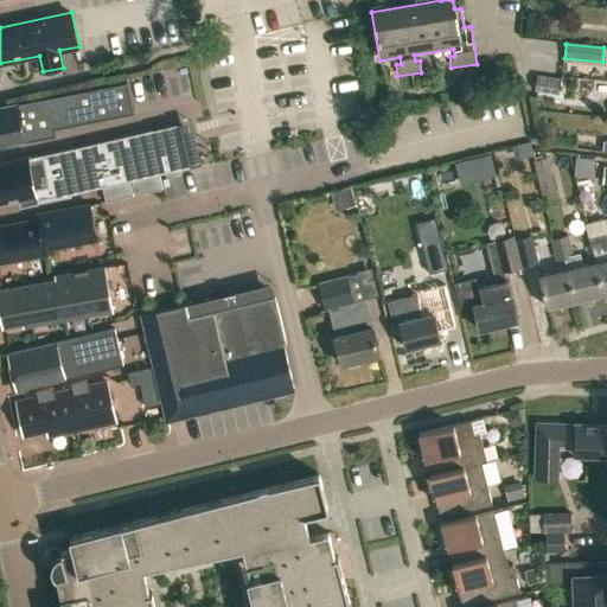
[(537,74),(535,89),(558,93),(561,77),(537,74)]
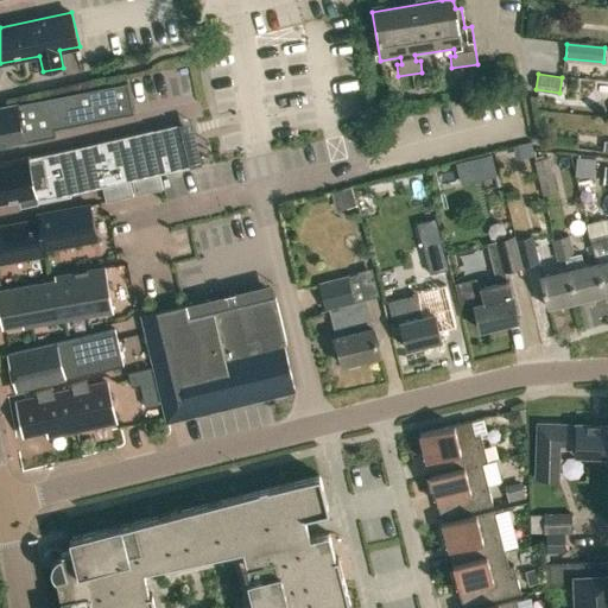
[(0,146),(5,145),(7,149),(18,146),(20,143),(24,141),(24,143),(56,137),(56,134),(55,130),(133,114),(127,83),(16,105),(16,106),(0,108),(0,146)]
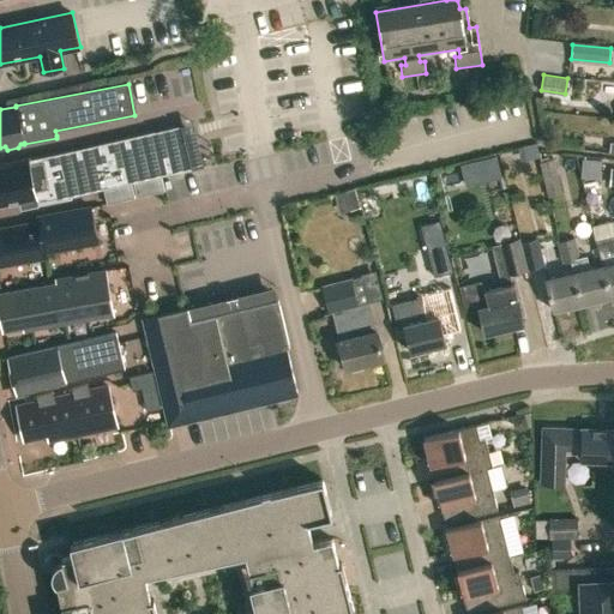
[(0,205),(20,200),(22,208),(72,197),(71,194),(176,172),(176,170),(191,168),(181,126),(154,132),(52,155),(0,164),(0,205)]
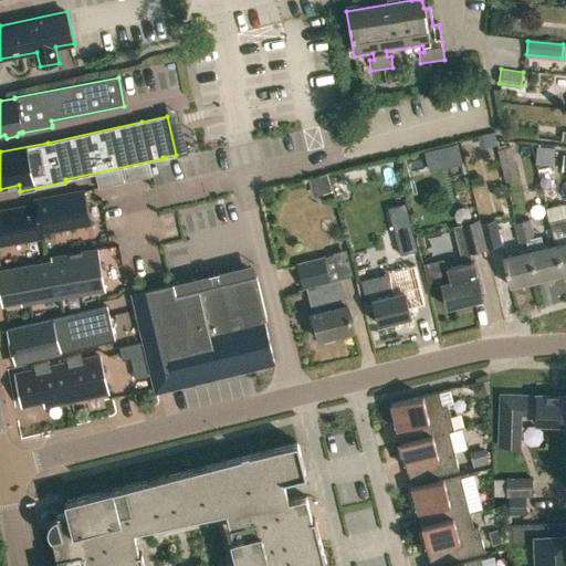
[(551,125),(549,138),(563,139),(564,126),(551,125)]
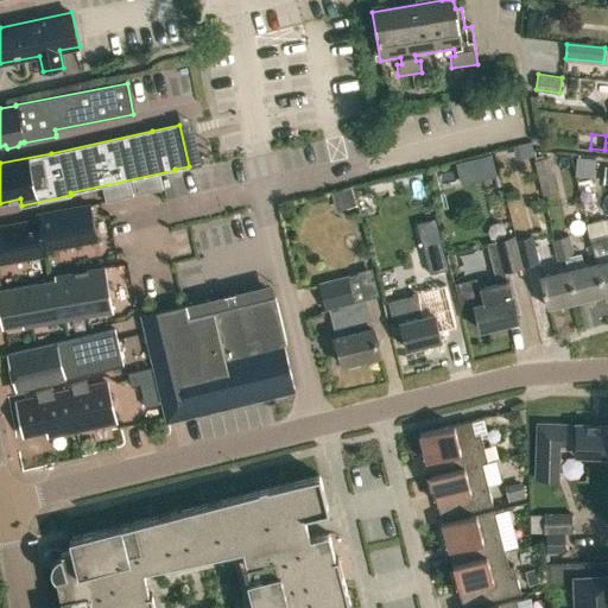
[(491,154),(476,158),(481,178),(496,175),(491,154)]
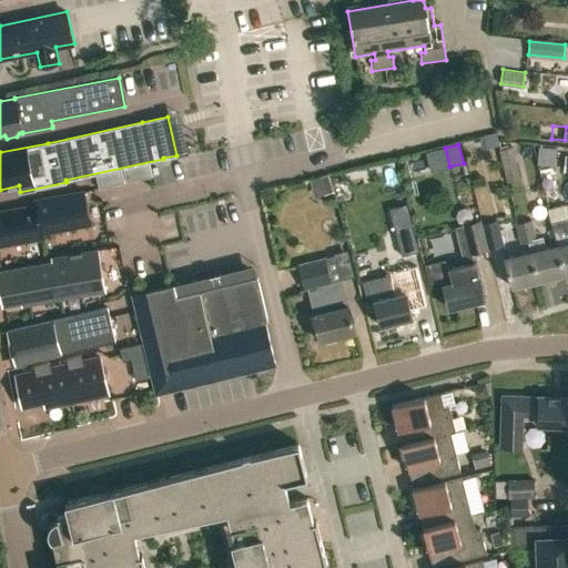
[(516,165),(511,146),(498,149),(501,168),(516,165)]
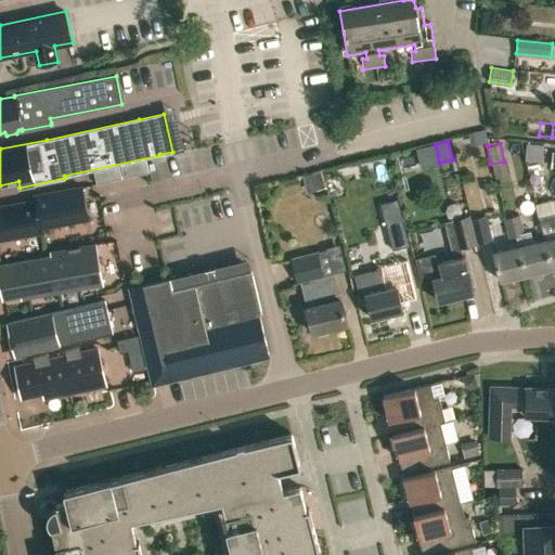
[(138,162),(125,165),(128,178),(140,175),(138,162)]
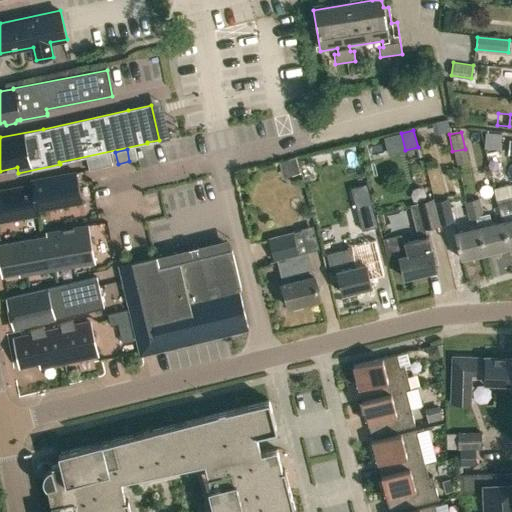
[(106,166),(118,164),(115,152),(103,155),(106,166)]
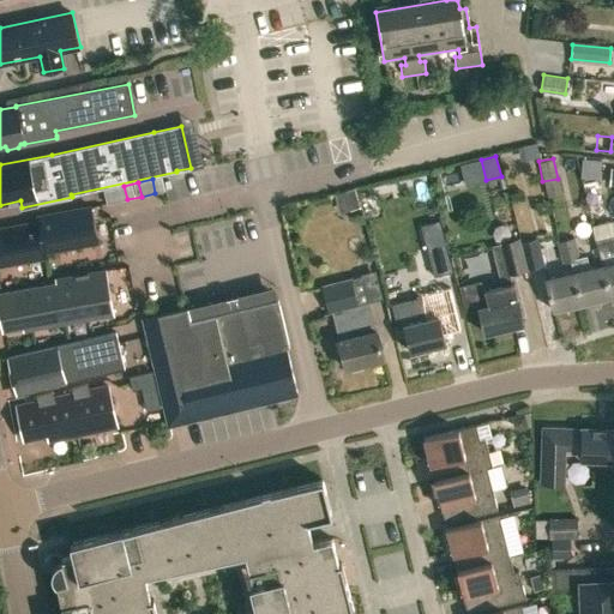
[(108,190),(112,204),(125,200),(122,186),(108,190)]
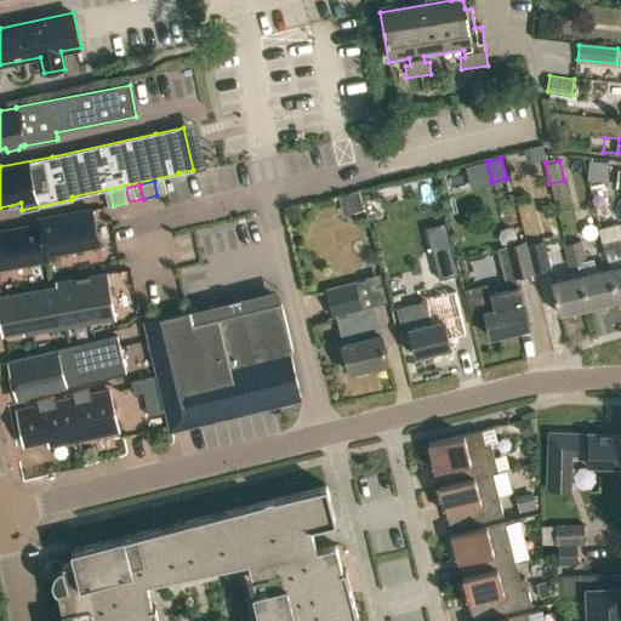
[(113,206),(109,192),(95,195),(98,209),(113,206)]
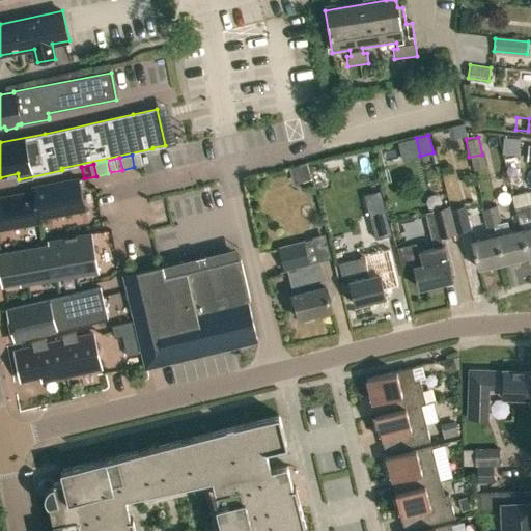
[(96,177),(99,190),(124,186),(122,173),(96,177)]
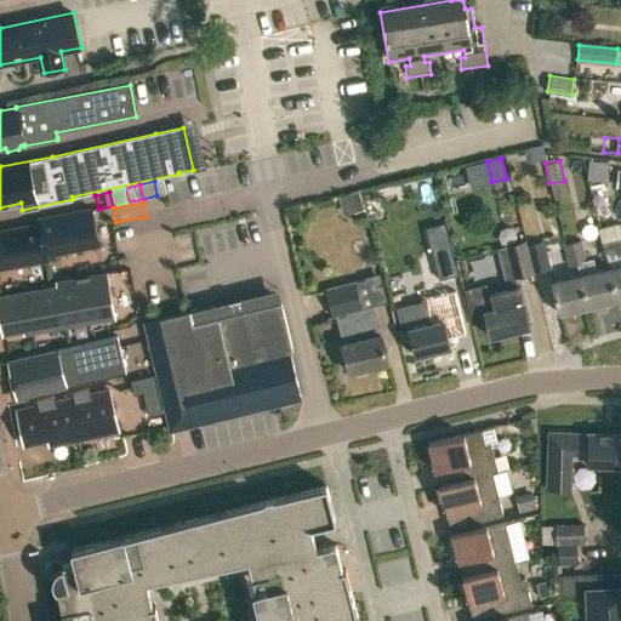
[(39,218),(38,218),(38,223),(38,224),(41,240),(43,240),(45,256),(97,246),(97,248),(98,246),(91,209),(90,209),(90,210),(39,218)]
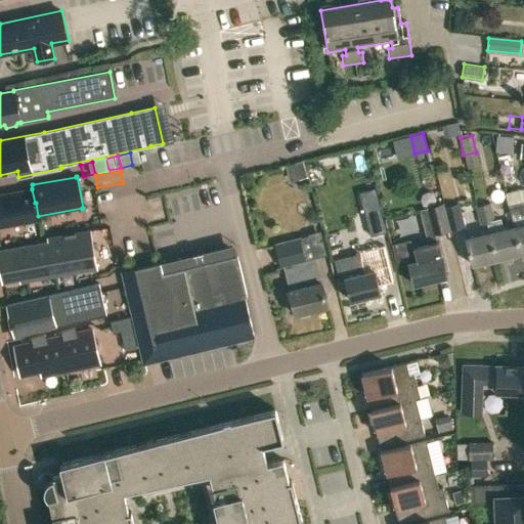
[(0,227),(38,220),(38,221),(39,221),(38,216),(36,203),(35,203),(32,189),(0,194),(0,227)]
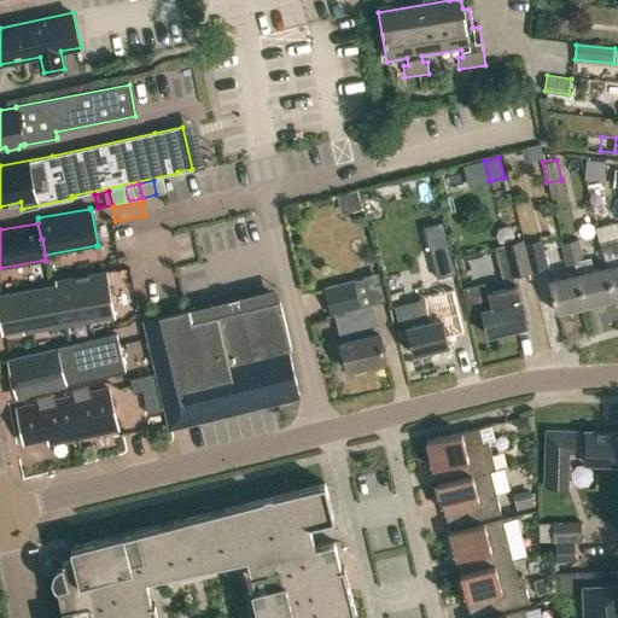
[(613,299),(617,297),(617,229),(616,231),(614,223),(594,228),(605,268),(613,299)]
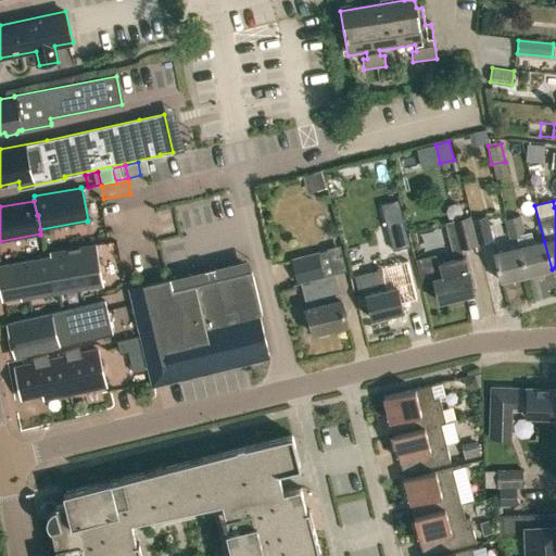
[(472,222),(470,216),(456,219),(462,244),(477,241),(472,222)]
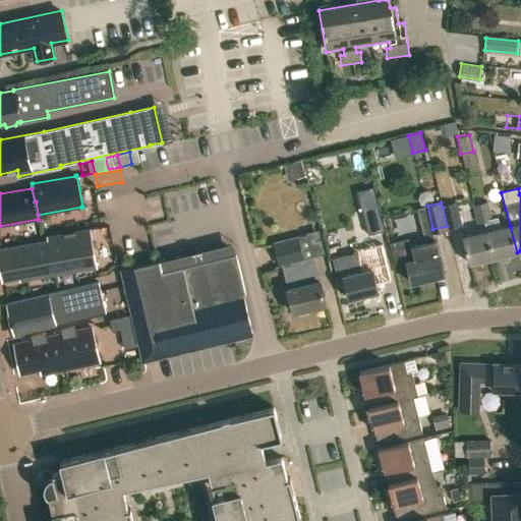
[(484,222),(486,232),(493,257),(517,252),(510,226),(499,229),(497,219),(490,220),(485,203),(479,204),(484,222)]
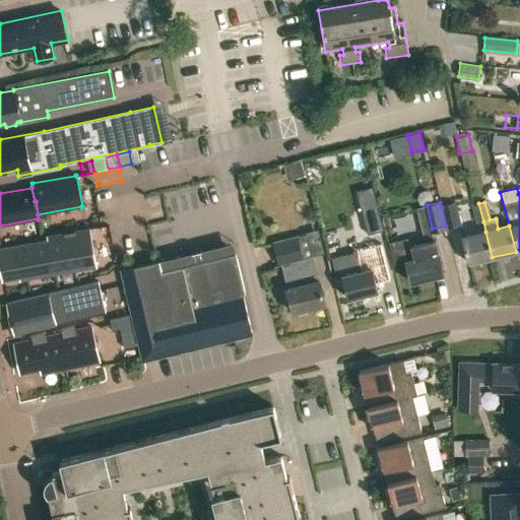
[(478,203),(472,205),(476,222),(483,221),(478,203)]
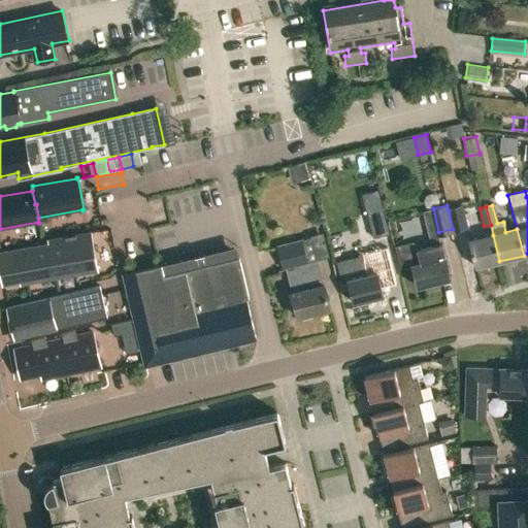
[(384,208),(366,213),(370,227),(372,226),(375,237),(390,233),(384,208)]
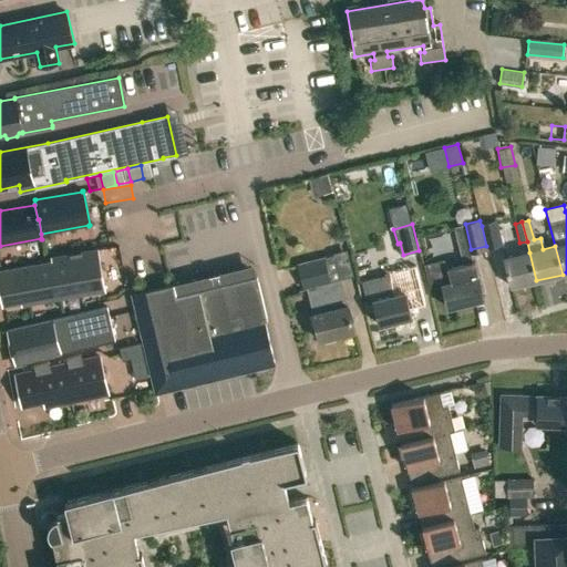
[(98,250),(51,258),(52,263),(53,263),(60,298),(61,298),(104,290),(98,250)]
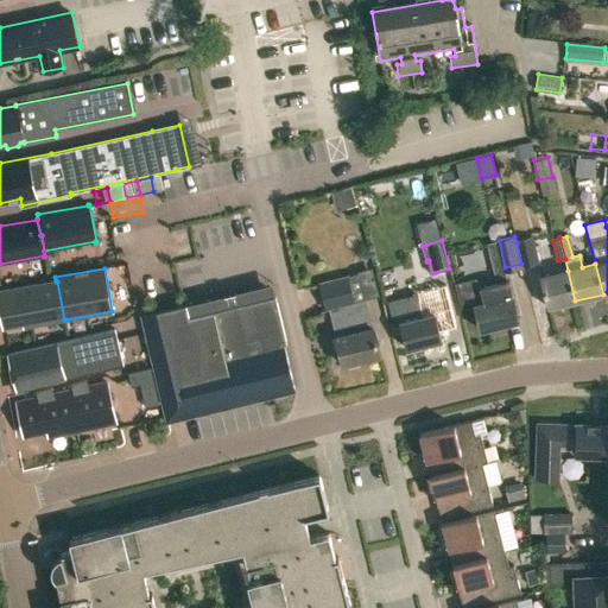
[(546,308),(575,301),(568,271),(539,278),(546,308)]
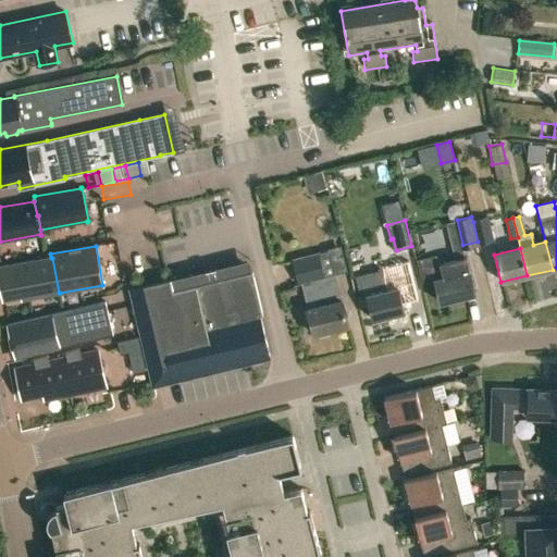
[(307,309),(313,335),(347,326),(342,301),(339,301),(327,252),(294,260),(299,284),(302,284),(309,309),(307,309)]
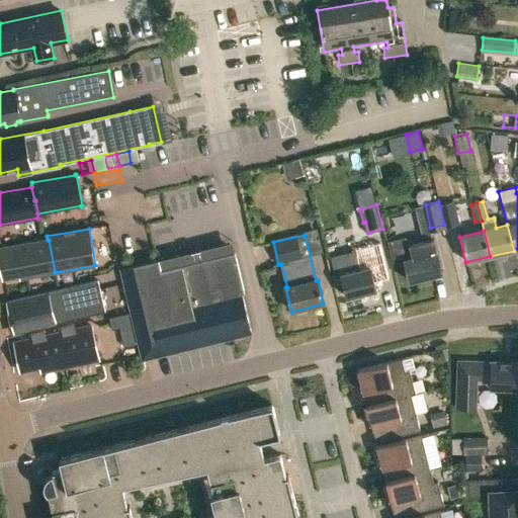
[(409,280),(442,271),(433,237),(407,243),(405,236),(387,241),(393,262),(403,259),(409,280)]
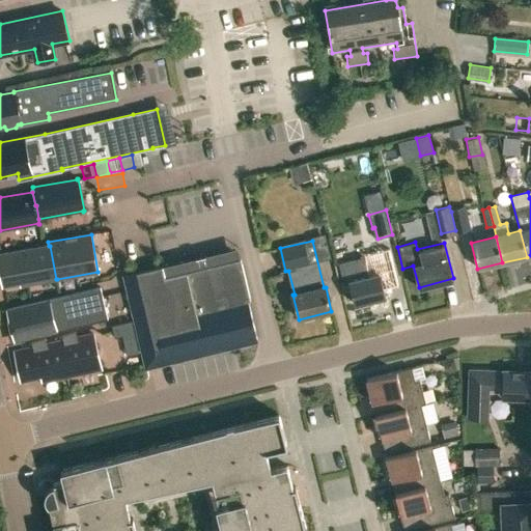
[(0,254),(0,269),(3,285),(20,282),(21,285),(56,279),(50,246),(49,246),(0,254)]
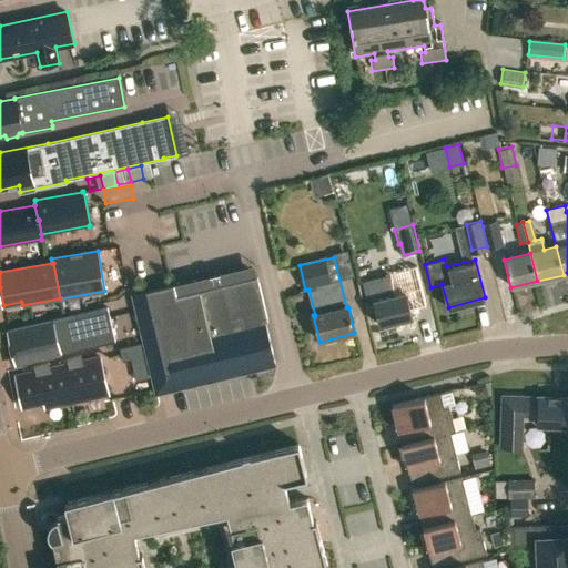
[(369,302),(375,301),(381,325),(413,317),(406,293),(418,290),(413,267),(391,273),(392,276),(365,282),(369,302)]
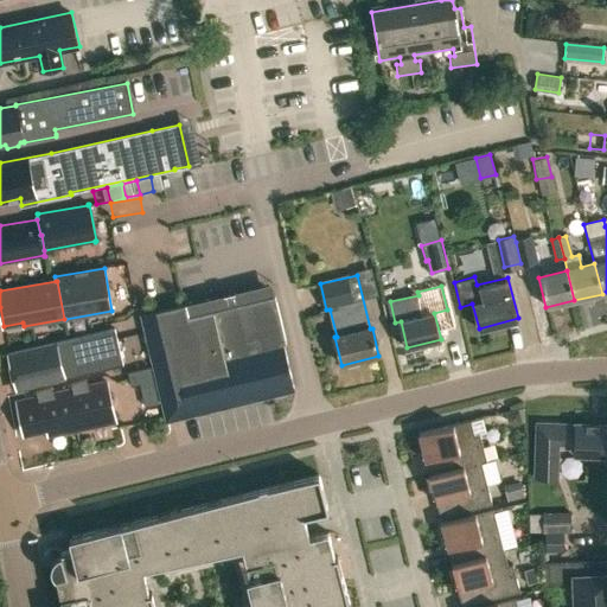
[(275,294),(215,310),(187,317),(185,302),(142,313),(168,420),(295,388),(285,344),(287,343),(275,294)]
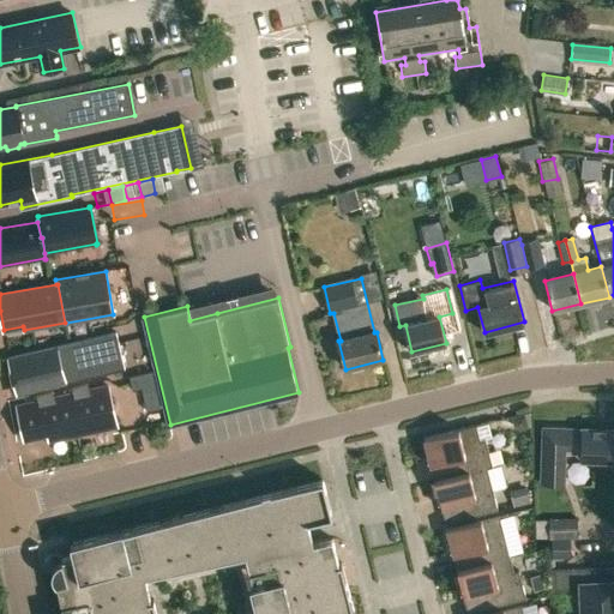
[(10,357),(17,393),(125,371),(116,333),(10,357)]
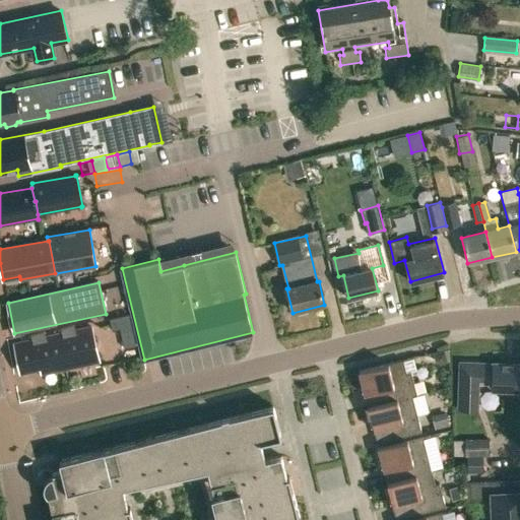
[(129,315),(110,319),(112,331),(120,329),(124,348),(136,345),(129,315)]
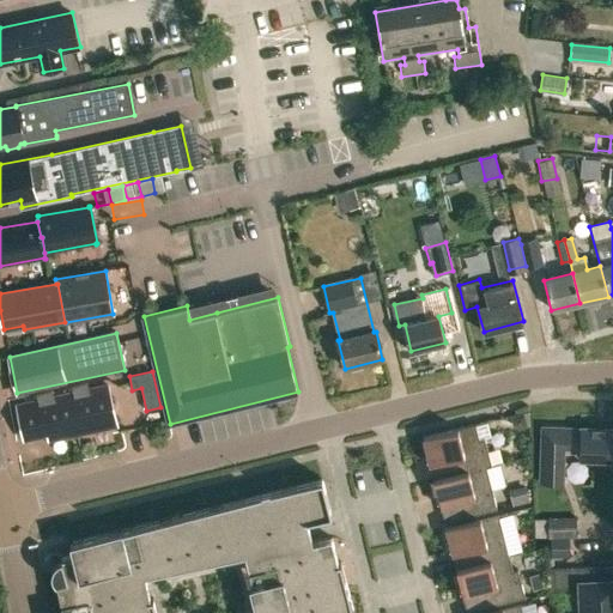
[(38,401),(18,406),(25,439),(54,434),(55,441),(119,426),(109,386),(90,390),(87,383),(72,387),(73,394),(54,398),(53,390),(36,394),(38,401)]
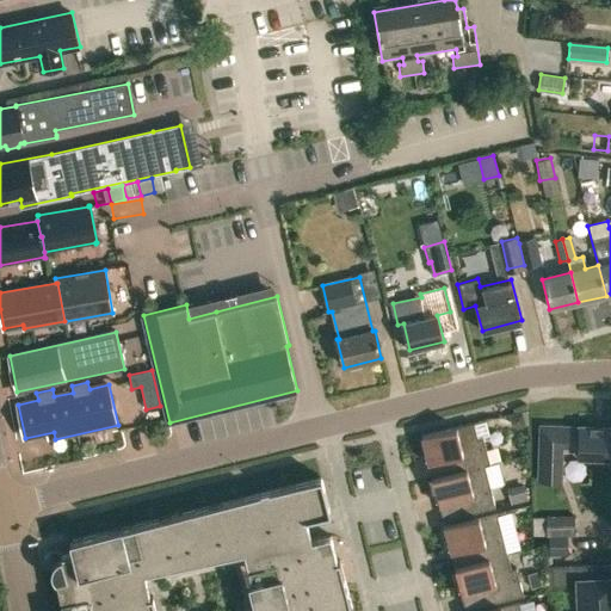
[(485,466),(485,467),(491,466),(483,437),(479,438),(474,423),(423,437),(429,462),(432,479),(485,466)]
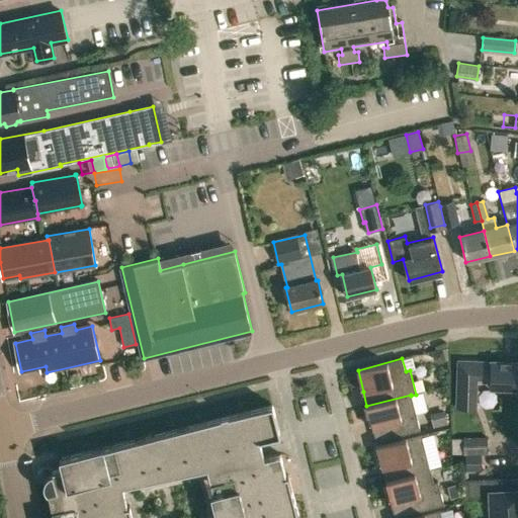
[(475,408),(476,378),(489,379),(489,386),(517,387),(517,362),(490,361),(490,362),(457,360),(455,408),(475,408)]
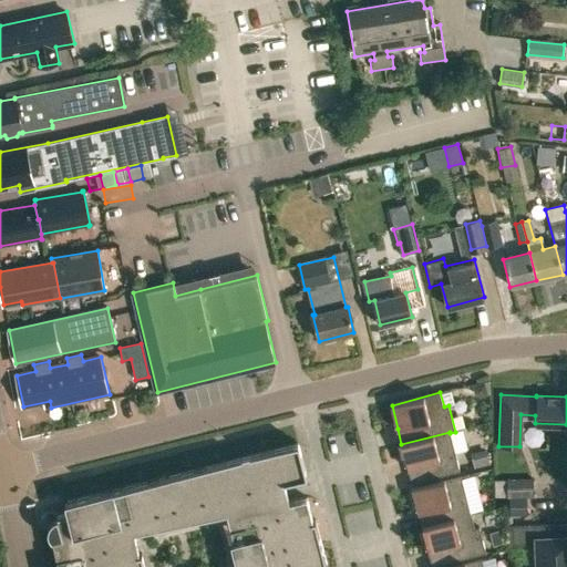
[(408,467),(411,484),(460,472),(450,433),(450,432),(401,444),(402,445),(408,467)]
